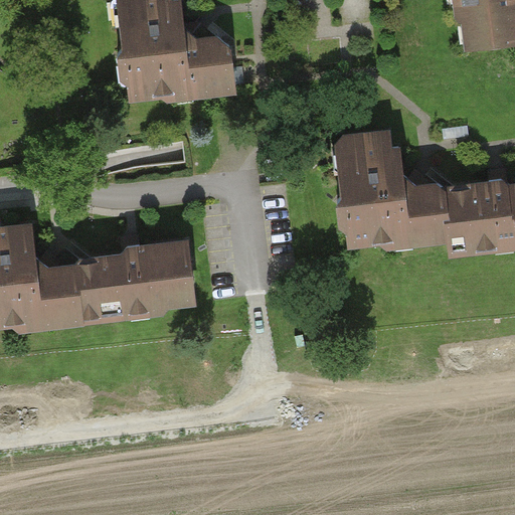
[(171,0),(125,0),(127,23),(122,23),(124,45),(119,53),(128,60),(130,88),(153,84),(166,96),(172,89),(195,86),(196,92),(235,88),(230,45),(219,36),(199,39),(184,27),(180,0),(171,0)]
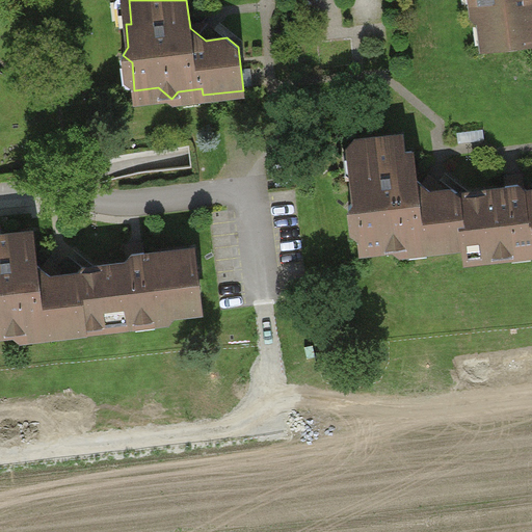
[(531,0),(473,0),(481,54),(531,47),(531,0)]
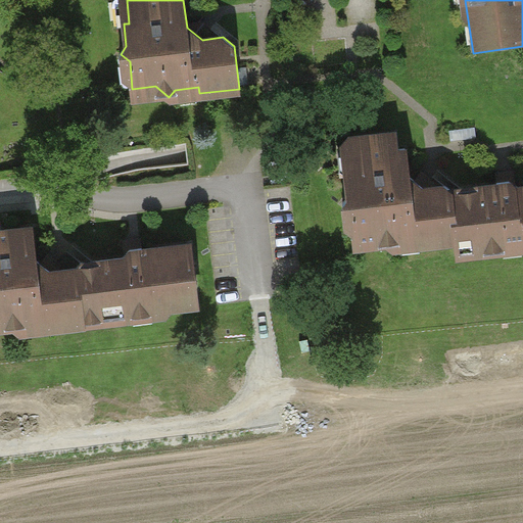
[(250,67),(238,69),(240,88),(252,87),(250,67)]
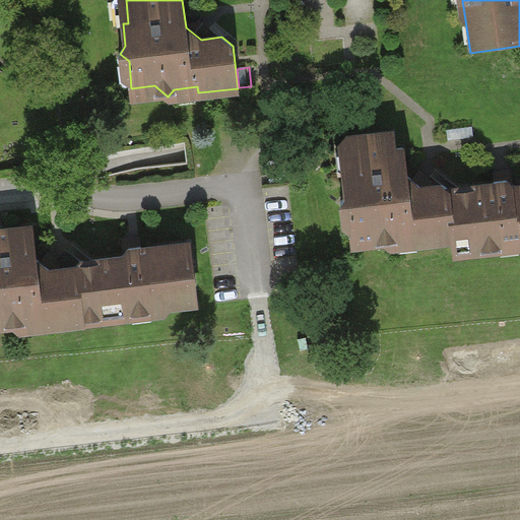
[(449,129),(450,139),(475,136),(474,126),(449,129)]
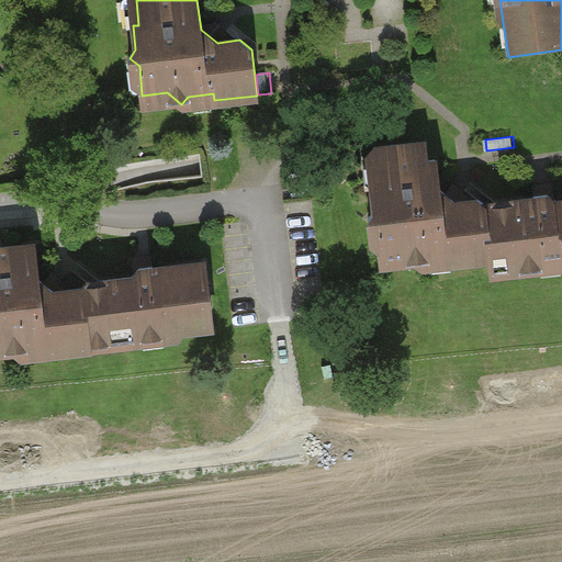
[(437,137),(367,146),(381,270),(486,257),(489,279),(561,270),(561,195),(480,205),(479,193),(445,198),(437,137)]
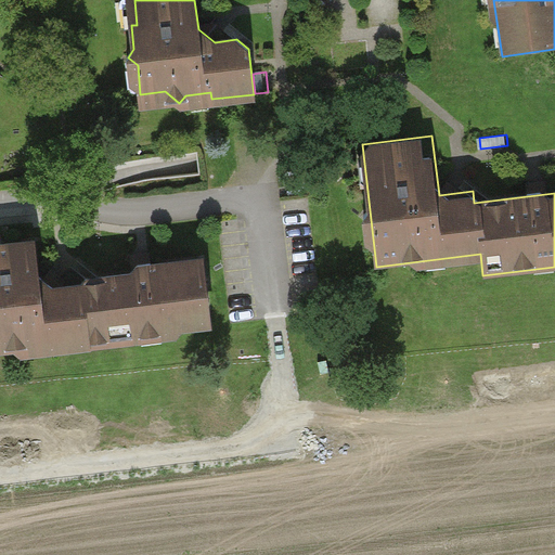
[(0,245),(0,353),(93,341),(84,272),(46,278),(41,241),(0,245)]
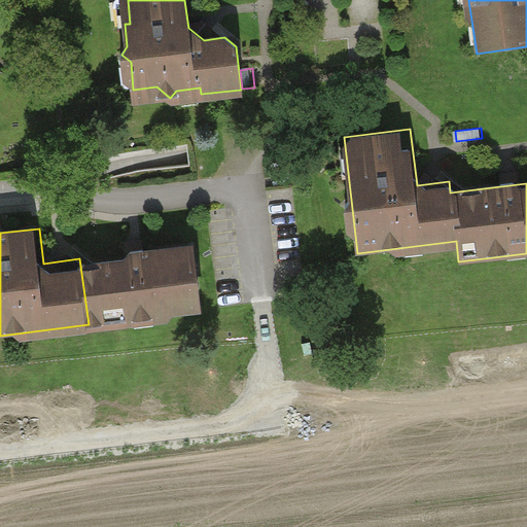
[(79,258),(89,324),(203,310),(194,244),(79,258)]
